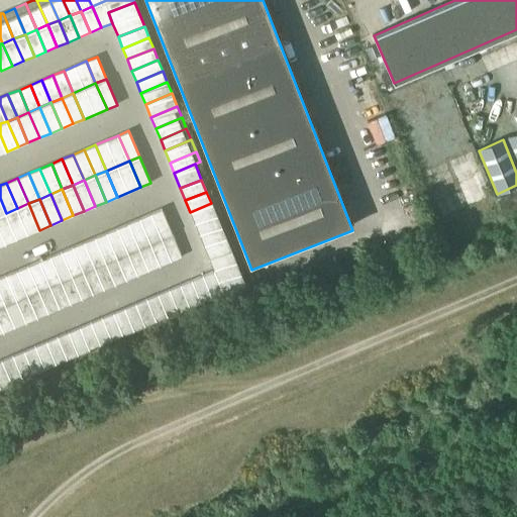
[(28,203),(17,208),(28,234),(39,230),(28,203)]
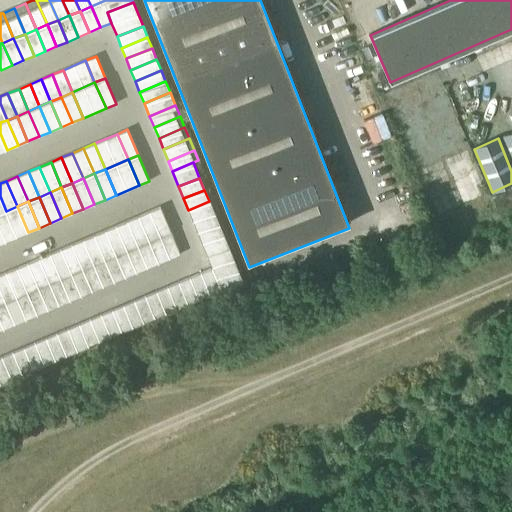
[(209,201),(188,210),(193,222),(214,213),(209,201)]
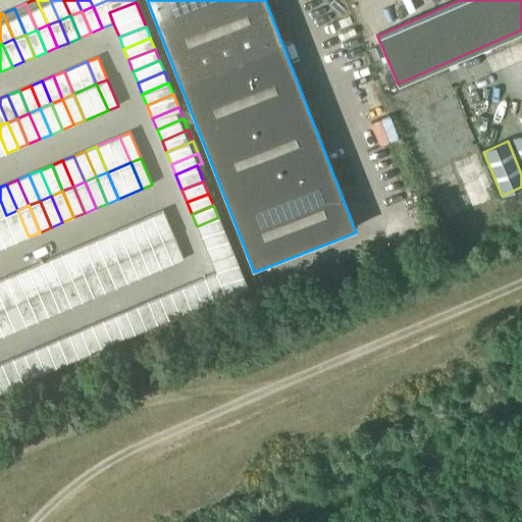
[(17,210),(6,215),(17,242),(29,237),(17,210)]
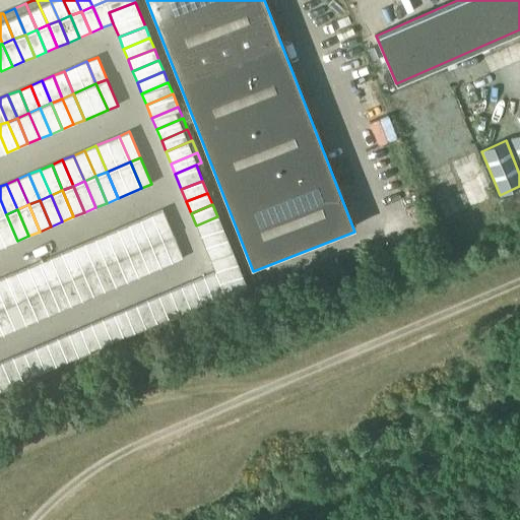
[(163,209),(151,214),(165,245),(176,240),(163,209)]
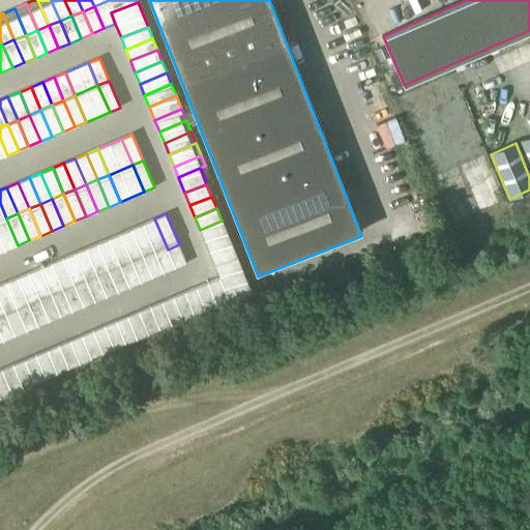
[(6,218),(0,219),(0,235),(6,251),(18,245),(6,218)]
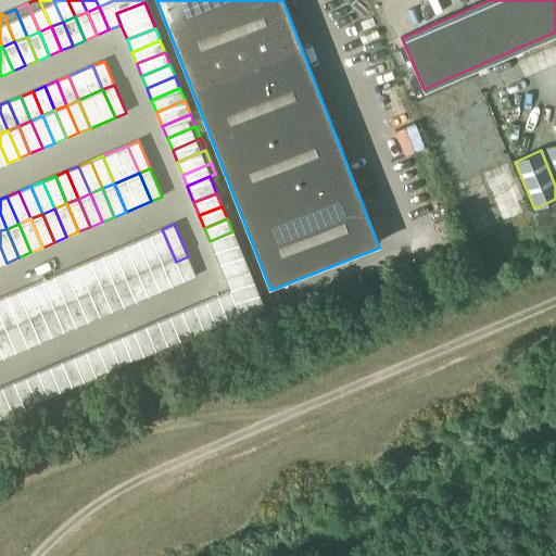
[(162,229),(138,239),(151,272),(176,262),(162,229)]
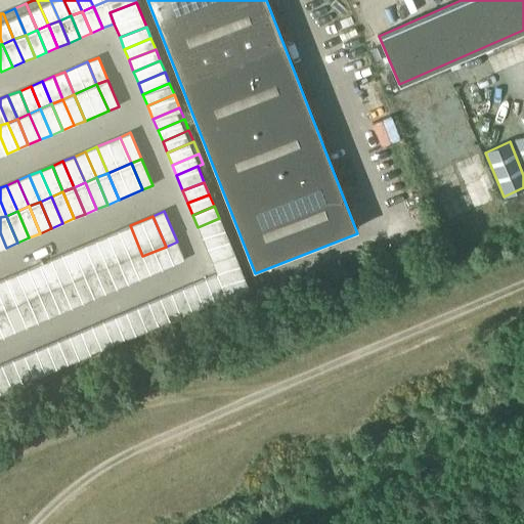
[(219,218),(198,227),(203,239),(224,230),(219,218)]
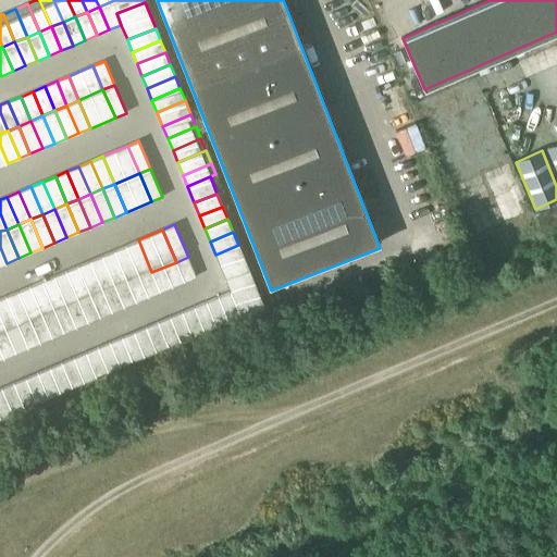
[(138,239),(126,245),(139,277),(151,272),(138,239)]
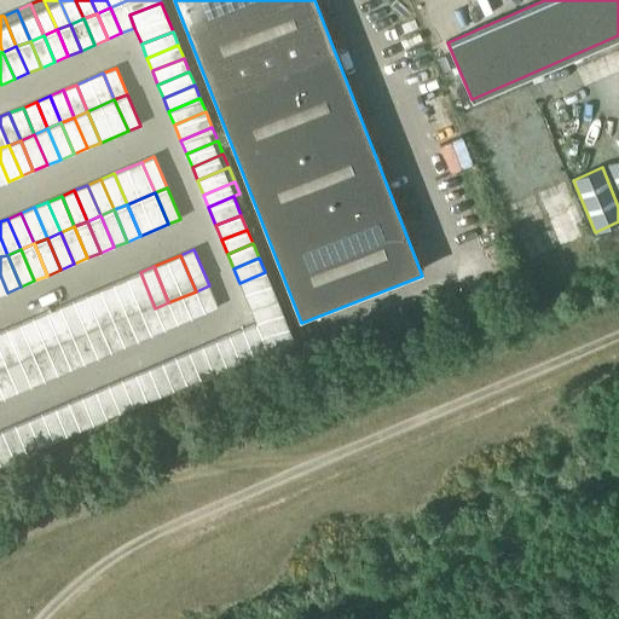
[(140,272),(127,278),(142,314),(155,308),(140,272)]
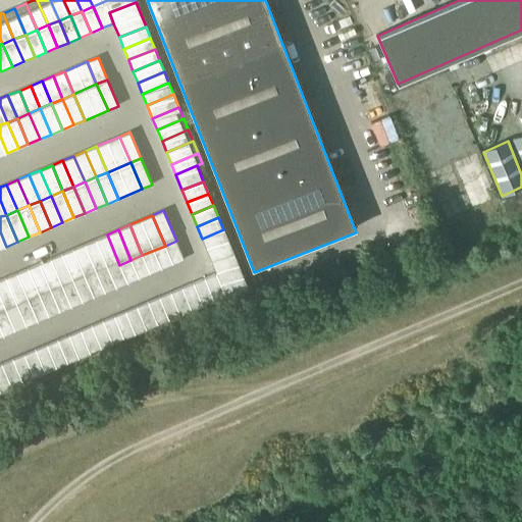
[(223,229),(202,239),(206,250),(228,241),(223,229)]
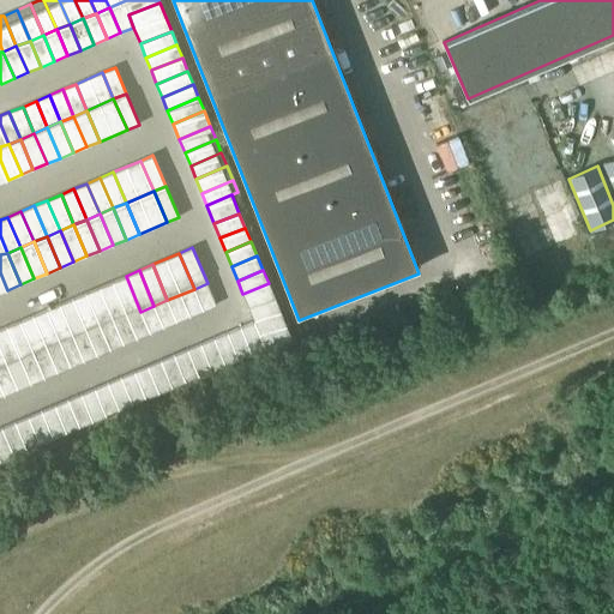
[(126,276),(113,282),(127,317),(140,312),(126,276)]
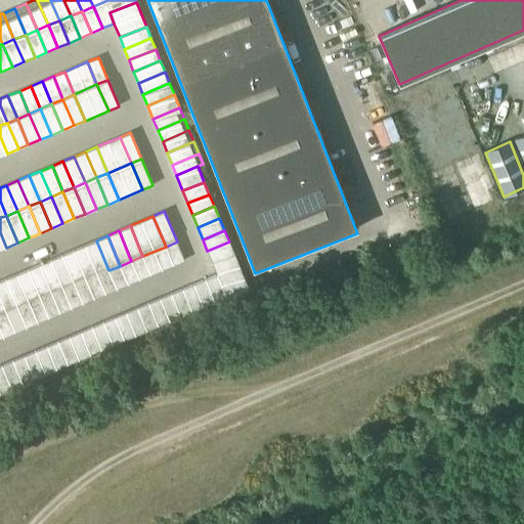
[(96,241),(85,245),(97,275),(108,270),(96,241)]
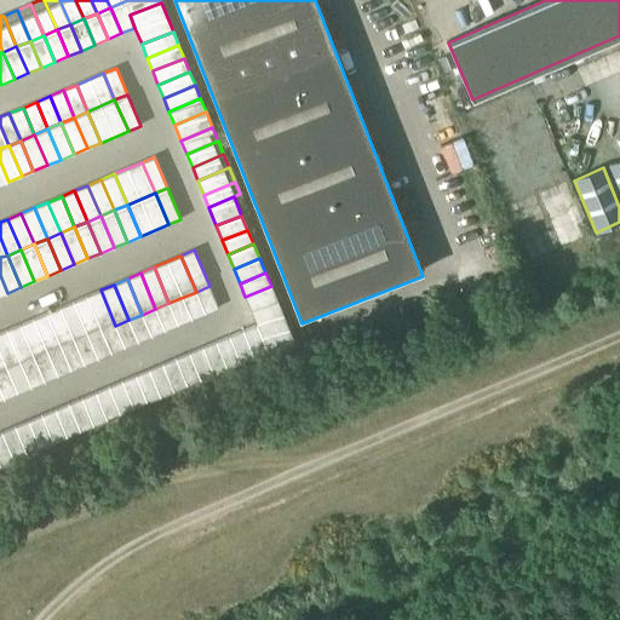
[(210,286),(196,292),(205,314),(218,308),(210,286)]
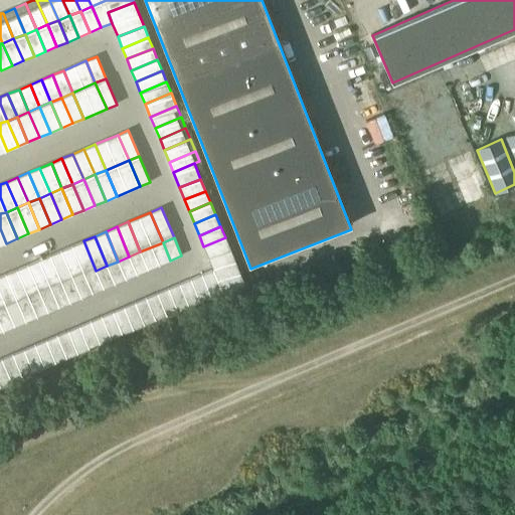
[(225,237),(203,246),(208,258),(230,248),(225,237)]
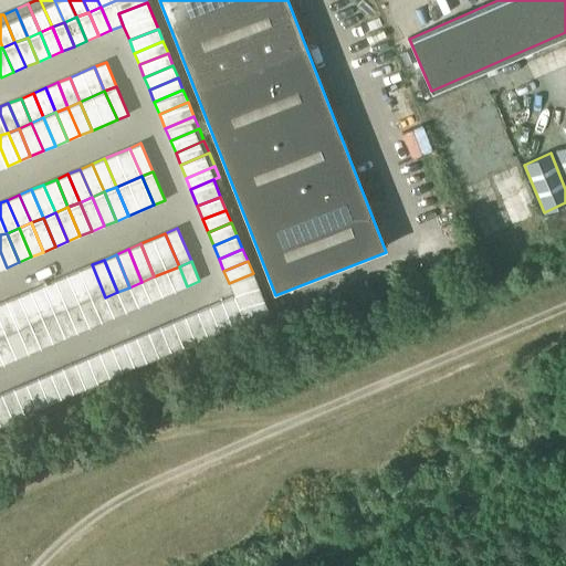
[(92,264),(80,270),(93,302),(105,297),(92,264)]
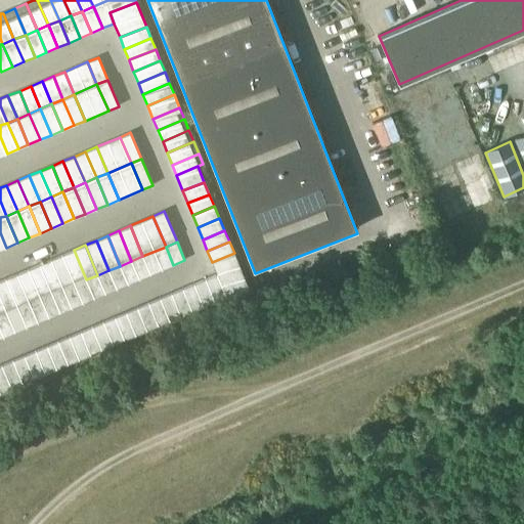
[(166,247),(142,256),(150,274),(173,265),(166,247)]
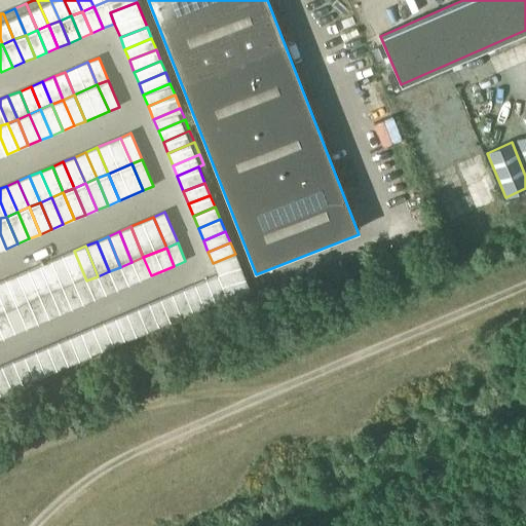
[(74,251),(63,255),(75,286),(86,280),(74,251)]
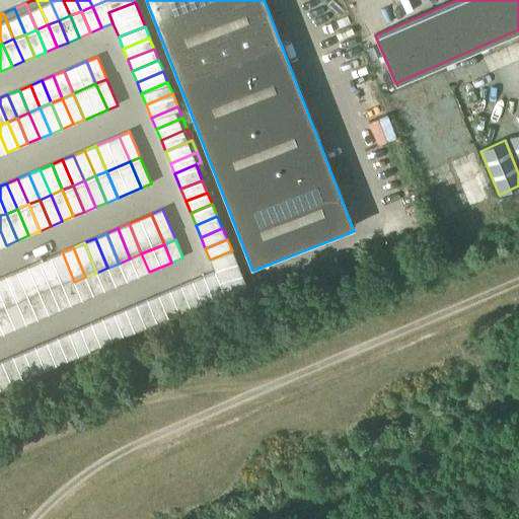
[(232,250),(210,260),(214,271),(219,282),(241,273),(236,262),(232,250)]
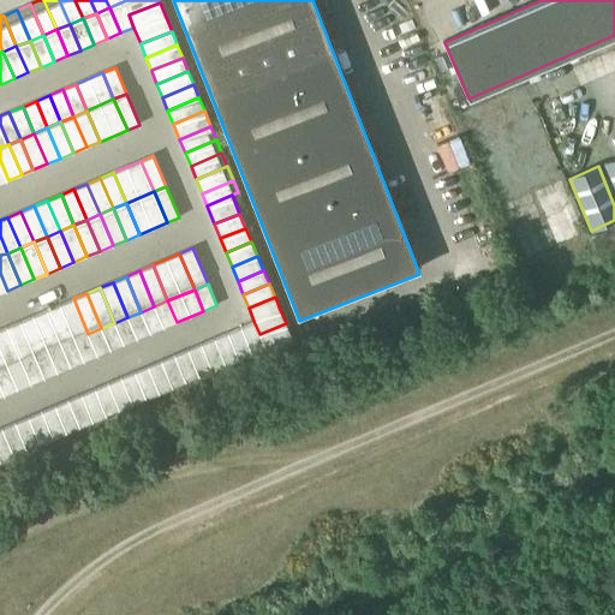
[(73,298),(60,304),(75,340),(88,334),(73,298)]
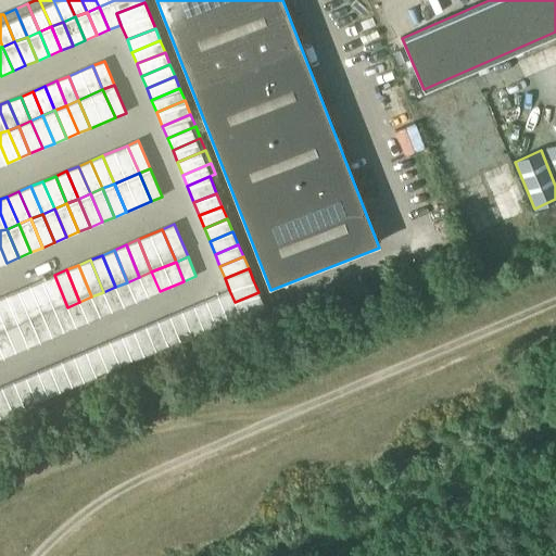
[(151,272),(139,277),(148,297),(160,291),(151,272)]
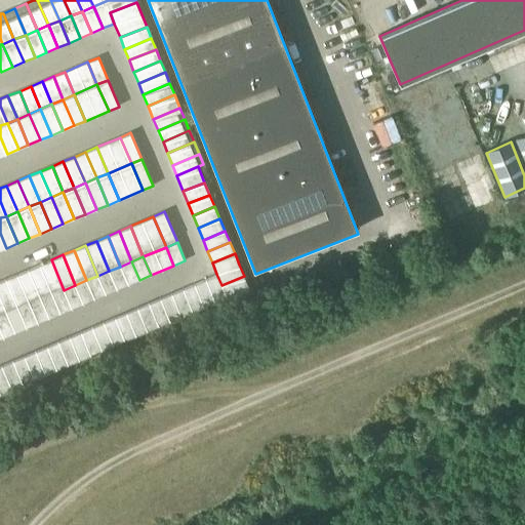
[(51,259),(40,265),(53,294),(64,290),(51,259)]
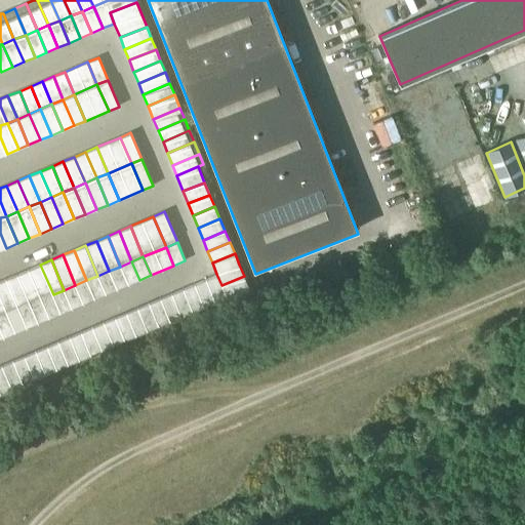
[(131,261),(120,267),(128,285),(139,280),(131,261)]
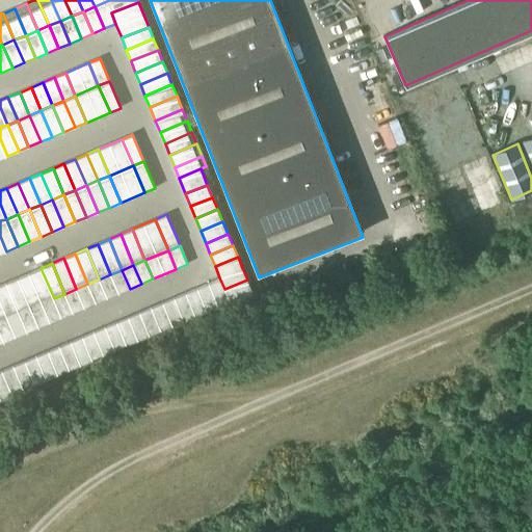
[(41,268),(29,272),(42,303),(54,298),(41,268)]
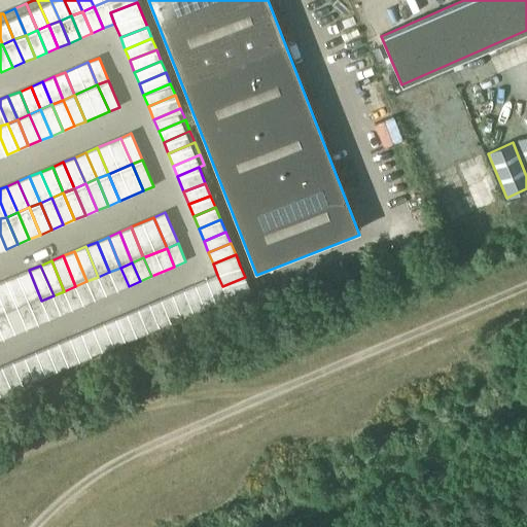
[(120,268),(109,272),(117,291),(129,286),(120,268)]
